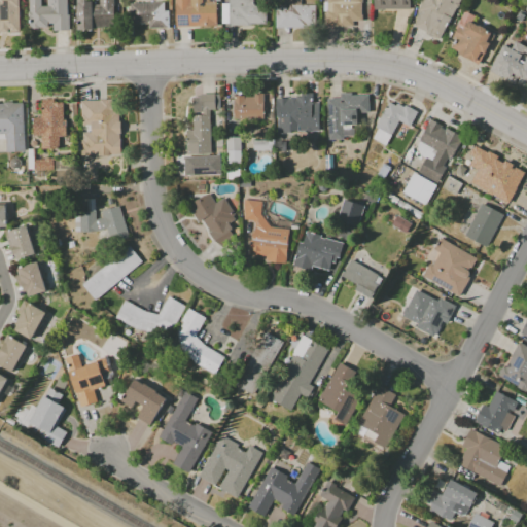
[(18,0),(0,0),(0,32),(20,32),(18,0)]
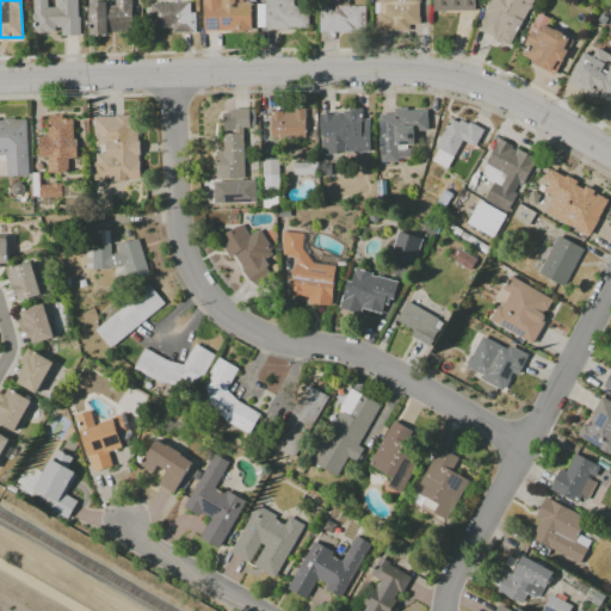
[(78,0),(31,0),(32,34),(59,32),(59,36),(79,36),(78,0)]
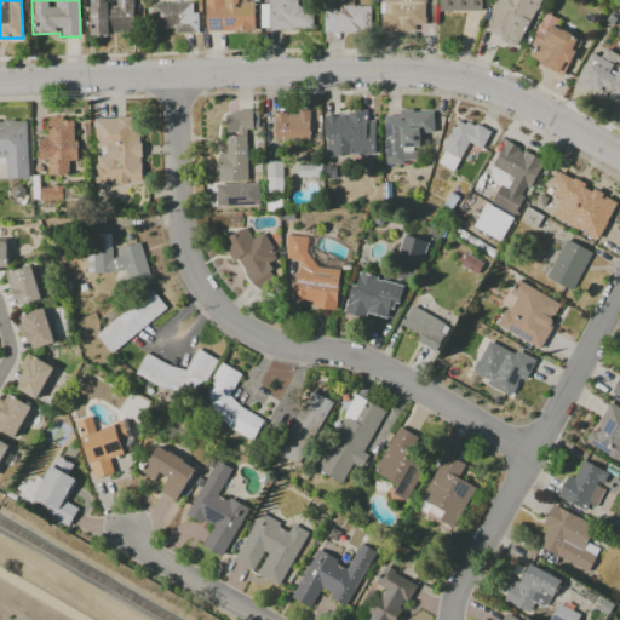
[(90,35),(133,34),(132,0),(115,0),(115,3),(89,3),(90,35)]
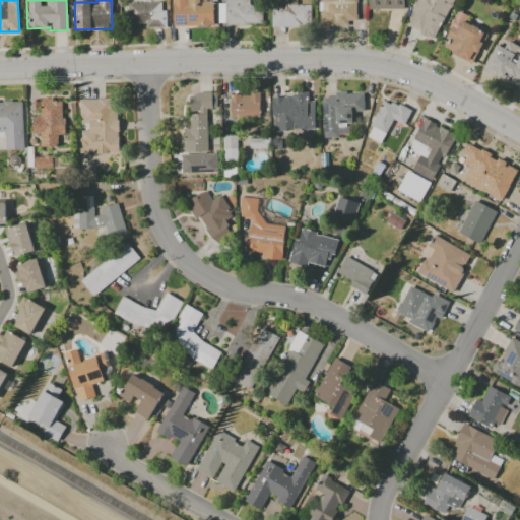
[(171,0),(172,26),(213,25),(212,2),(205,2),(205,0),(171,0)]
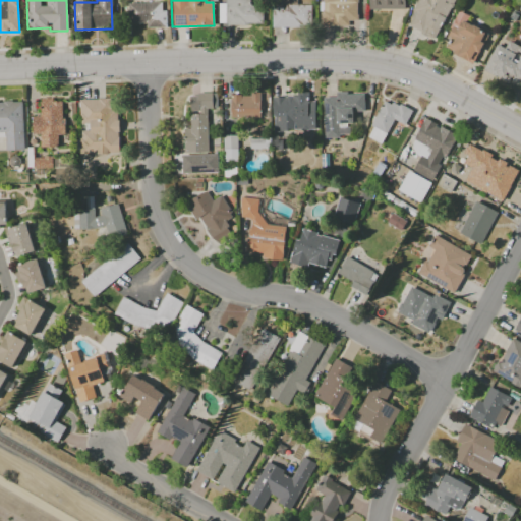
[(219,4),(219,24),(262,23),(262,5),(250,6),(249,0),(225,0),(225,4),(219,4)]
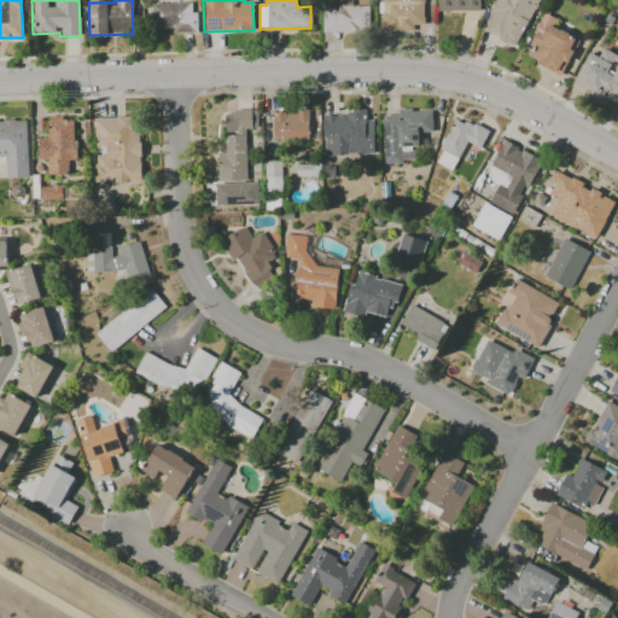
[(321,33),(369,34),(369,6),(353,6),(353,0),(348,0),(331,0),(332,9),(322,9),(321,33)]
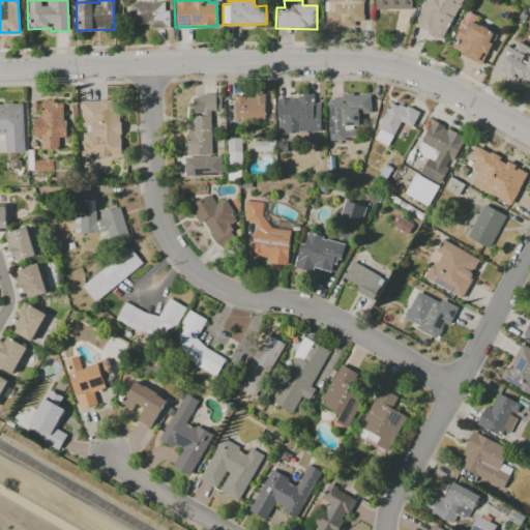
[(354,21),(363,22),(363,0),(327,0),(326,27),(354,28),(354,21)]
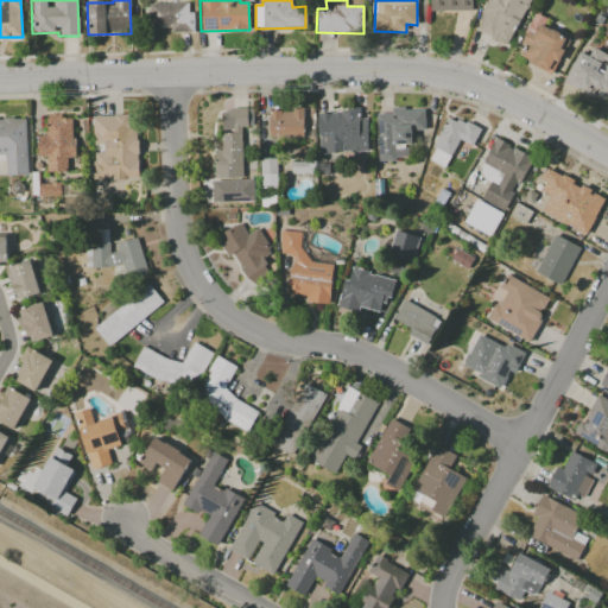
[(430,0),(430,11),(472,11),(472,0),(430,0)]
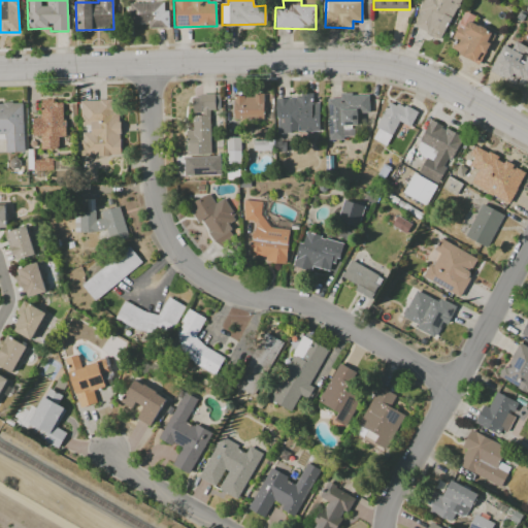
[(459,0),(421,0),(410,27),(441,40),(459,0)]
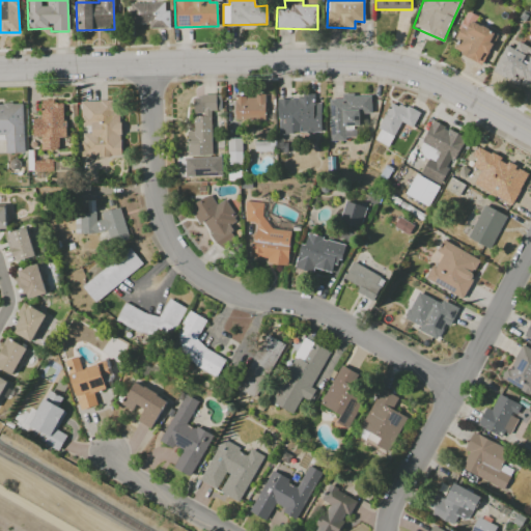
[(149,28),(167,28),(167,2),(130,3),(131,24),(149,24),(149,28)]
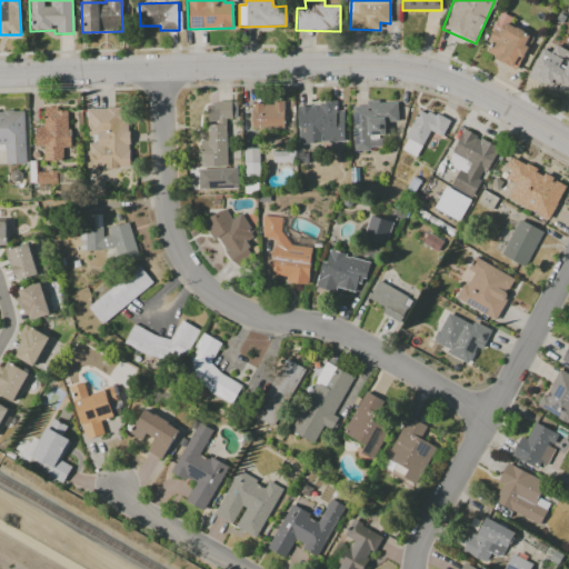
[(516,70),(533,37),(505,22),(499,31),(496,29),(483,52),(516,70)]
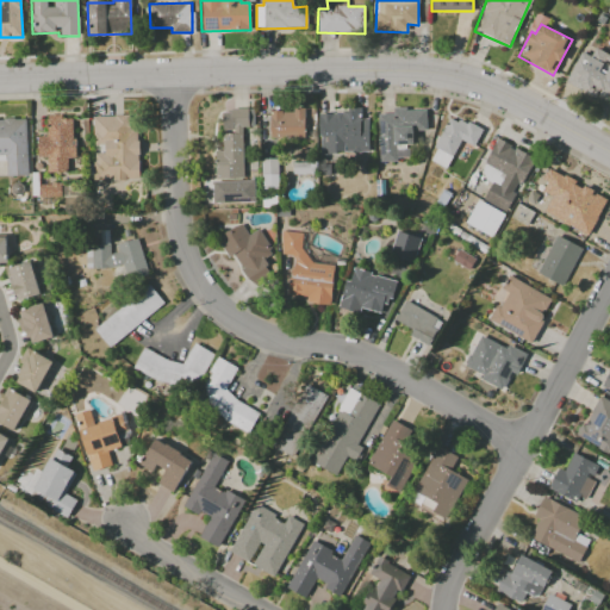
[(609,100),(609,55),(595,47),(590,56),(582,51),(566,80),(609,104),(609,100)]
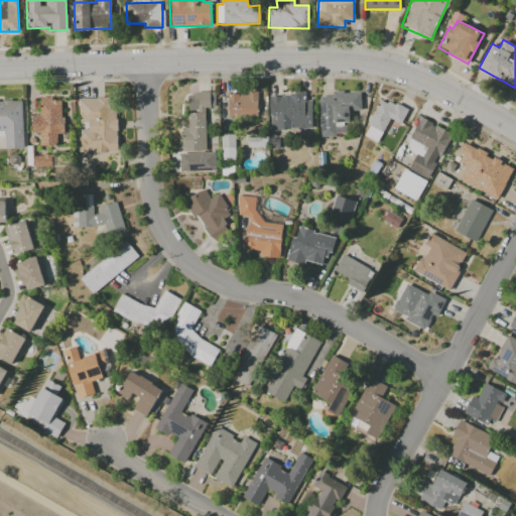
[(206,150),(205,108),(215,107),(214,92),(196,92),(197,113),(187,113),(187,127),(181,127),(181,151),(206,150)]
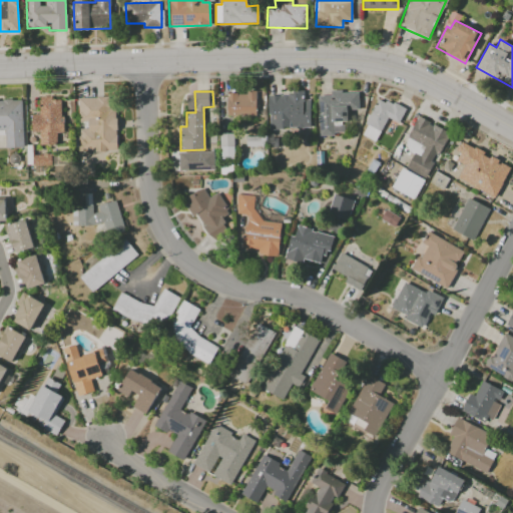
[(319,134),(347,133),(346,110),(358,109),(358,91),(330,92),(331,95),(318,96),(319,134)]
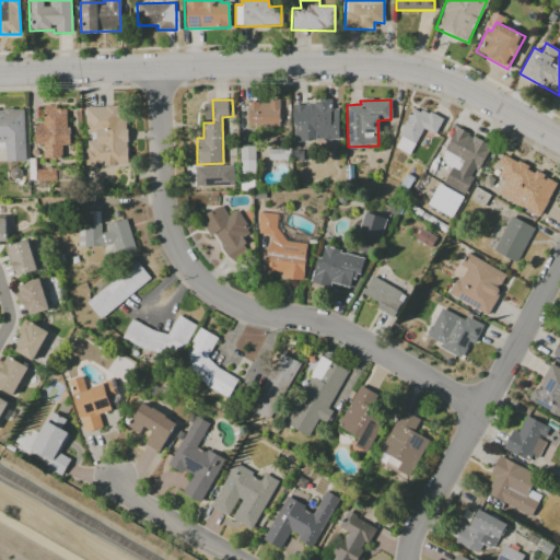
[(247,102),(248,128),(280,127),(279,101),(247,102)]
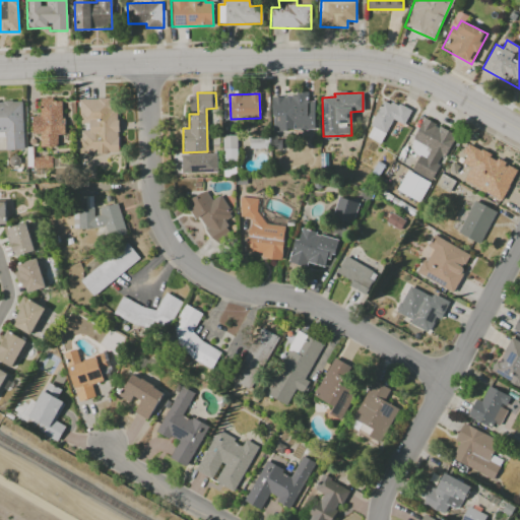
[(314,101),(307,101),(307,94),(271,95),(272,131),(315,129),(314,101)]
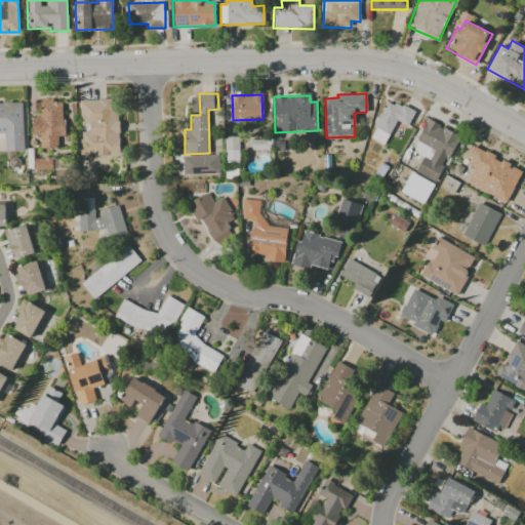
[(79,101),(81,125),(89,125),(89,131),(79,132),(81,167),(105,166),(105,155),(121,154),(118,114),(111,114),(110,99),(79,101)]
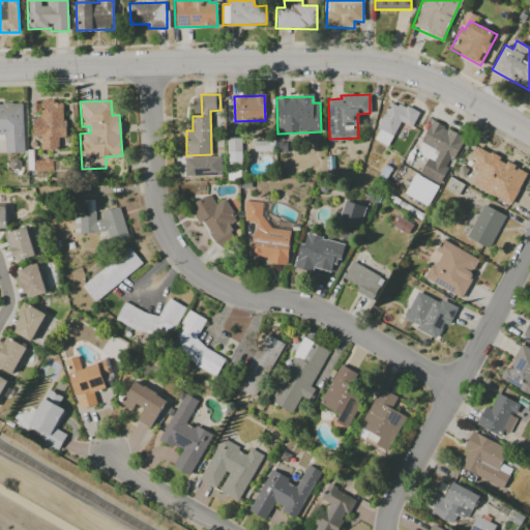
[(411,127),(418,114),(391,100),(372,139),(387,147),(400,122),(411,127)]
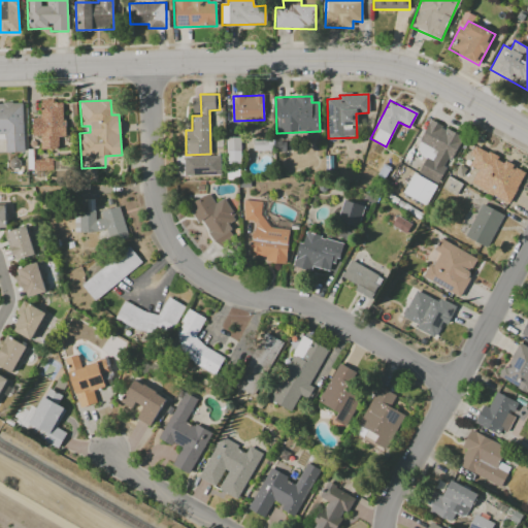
[(32,136),(40,136),(40,150),(58,149),(58,137),(64,137),(64,101),(40,101),(40,118),(32,118),(32,136)]
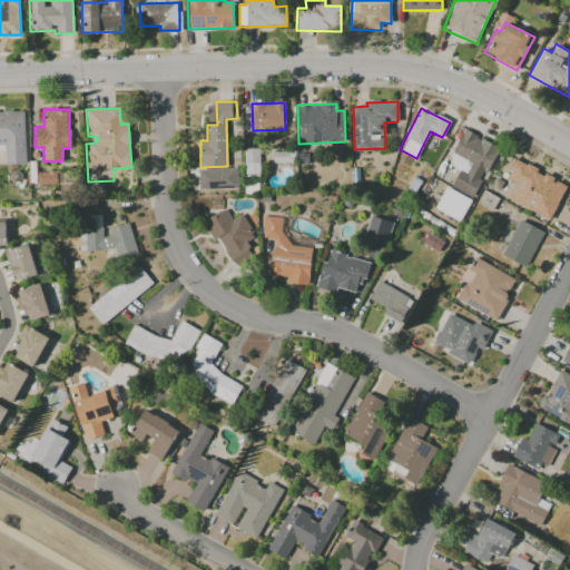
[(25,111),(0,111),(0,145),(5,145),(6,165),(25,164),(25,111)]
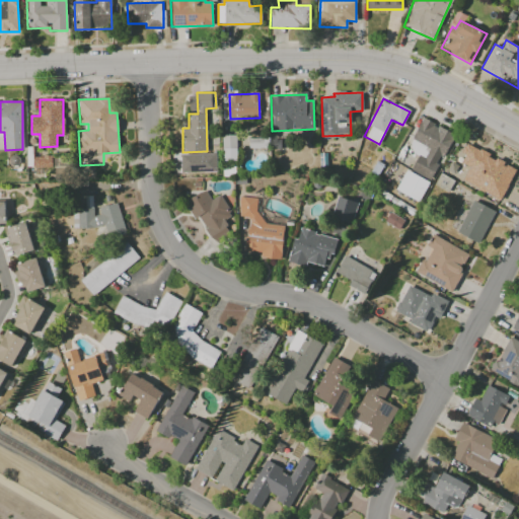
[(235,135),(222,135),(223,161),(236,161),(235,135)]
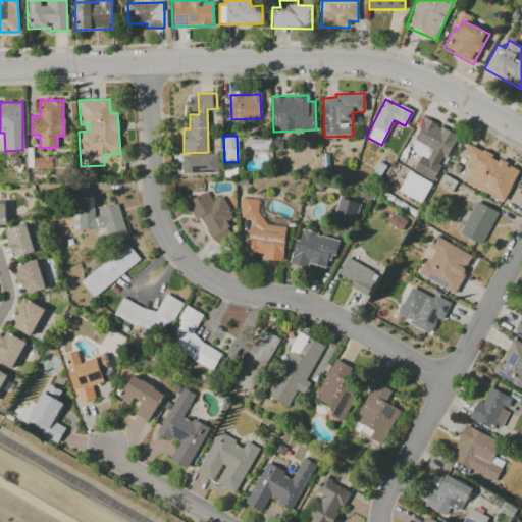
[(505,201),(519,169),(468,145),(464,154),(467,156),(463,164),(472,167),(465,183),(505,201)]
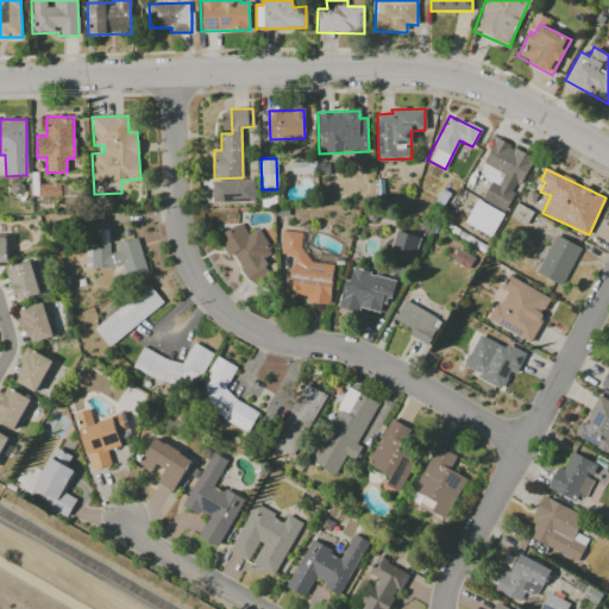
[(503,214),(476,200),(464,224),(491,237),(503,214)]
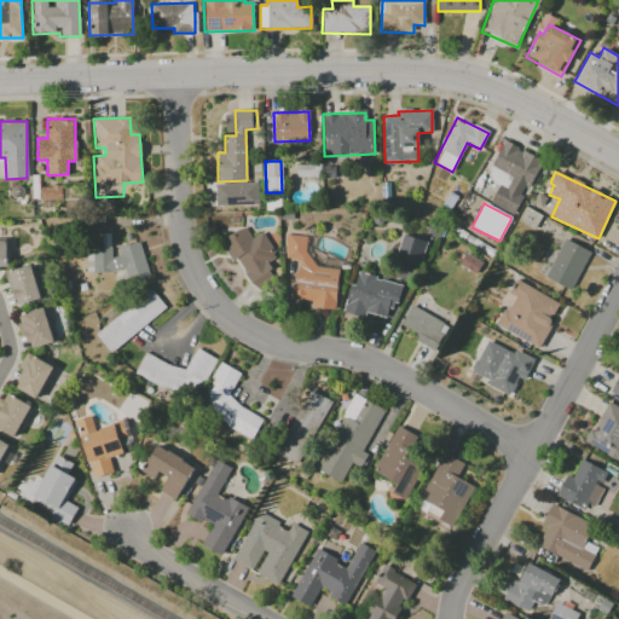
[(261,233),(252,239),(244,226),(219,242),(232,262),(236,259),(256,291),(276,279),(266,264),(277,258),(261,233)]
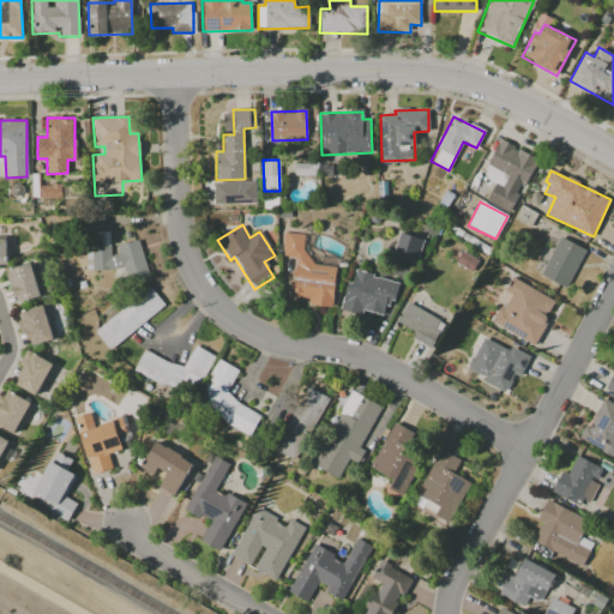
[(336,266),(305,264),(307,235),(284,233),(282,257),(294,258),(290,298),(308,299),(307,305),(332,307),(336,266)]
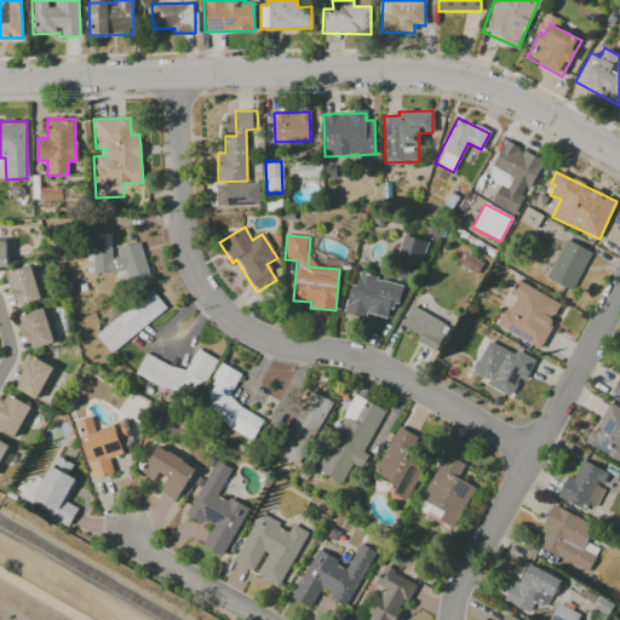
[(428,241),(403,235),(396,259),(420,267),(428,241)]
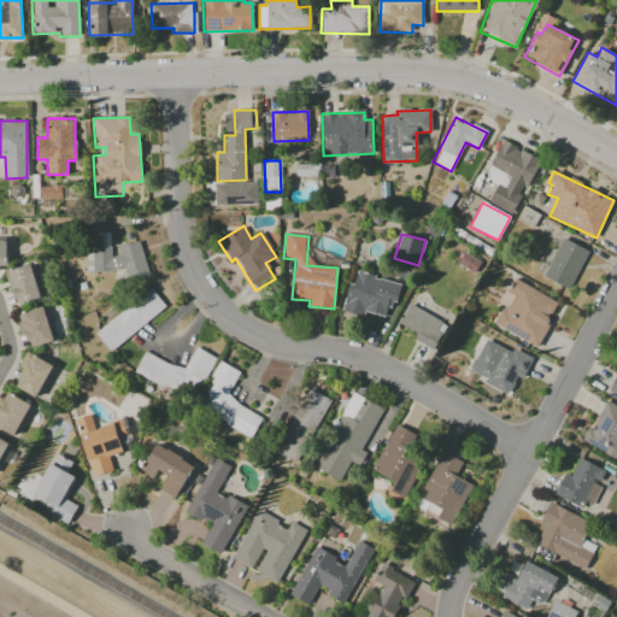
[(569,289),(588,251),(562,238),(542,276),(569,289)]
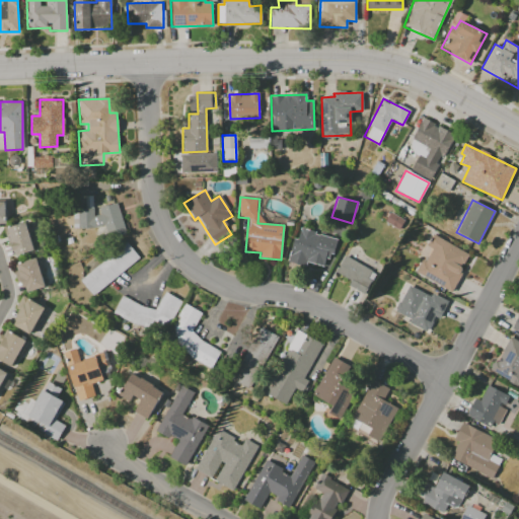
[(98,208),(100,215),(94,216),(92,207),(71,211),(75,231),(102,225),(105,237),(125,233),(119,204),(98,208)]
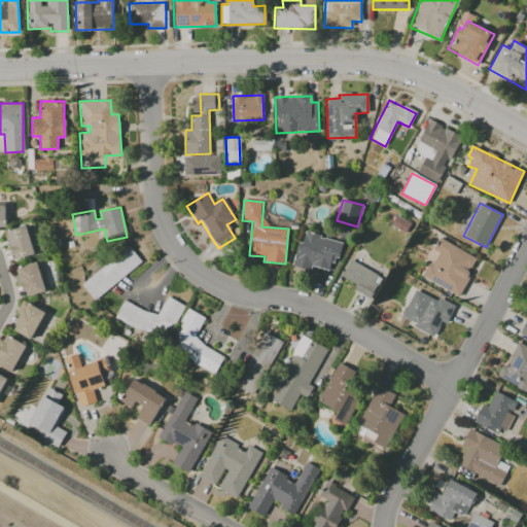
[(34,255),(29,226),(9,230),(14,259),(34,255)]
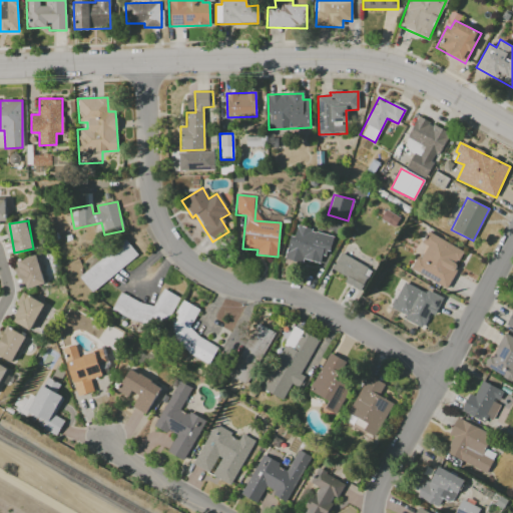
[(332,234),(294,225),(285,263),(301,267),(302,259),(325,265),(332,234)]
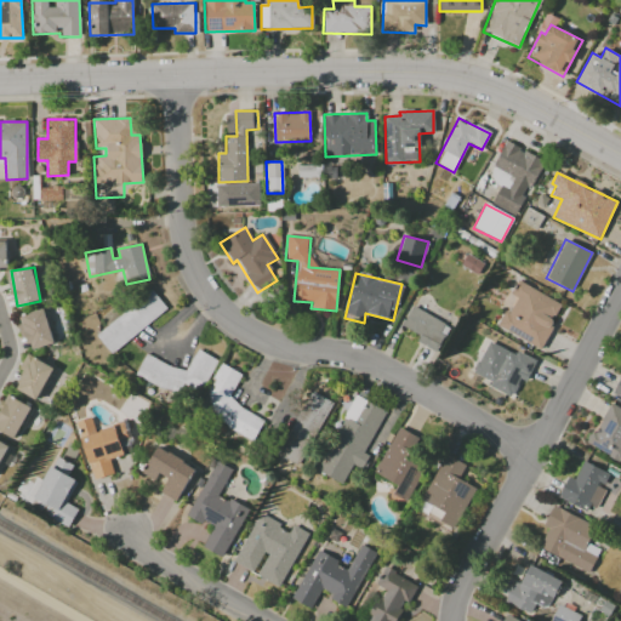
[(563,302),(516,281),(510,295),(517,297),(510,313),(505,311),(496,328),(542,348),(563,302)]
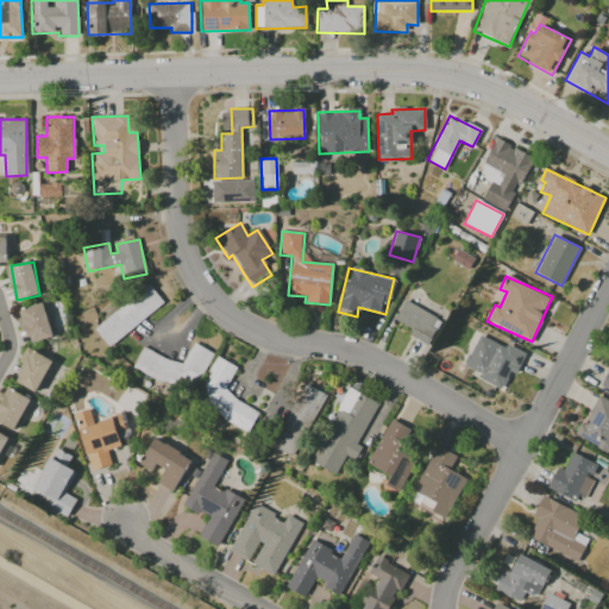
[(163,303),(149,284),(93,328),(108,347),(163,303)]
